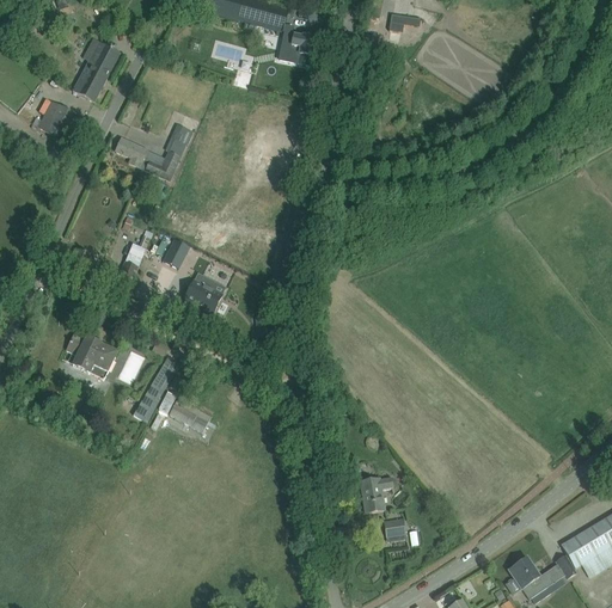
[(203,0),(202,8),(282,30),(289,4),(277,0),(203,0)]
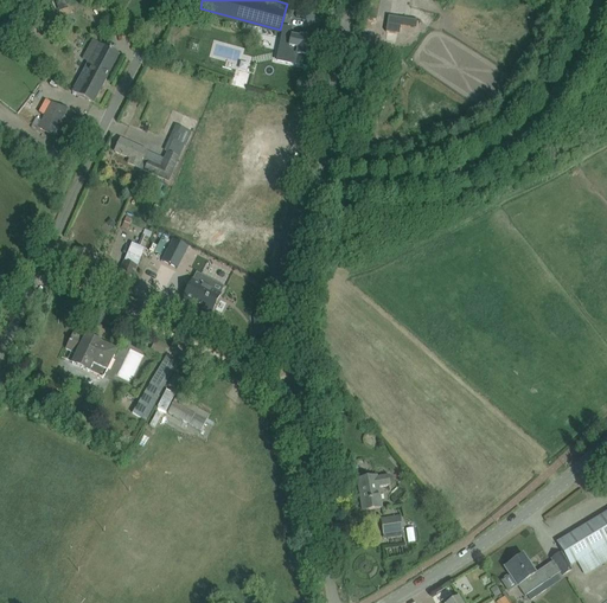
[(394,4),(391,19),(406,21),(407,13),(422,15),(422,8),(394,4)]
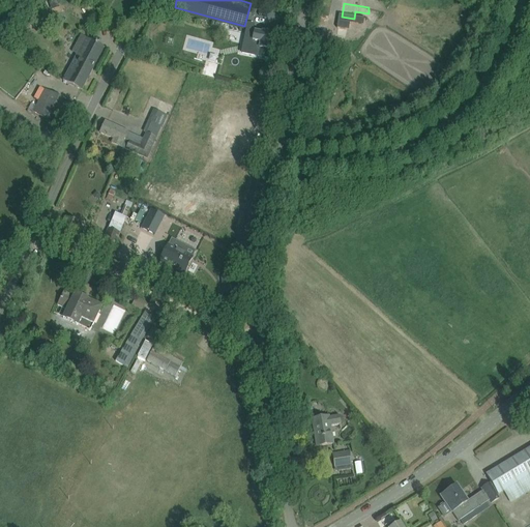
[(273,31),(262,29),(262,30),(254,29),(253,37),(260,39),(259,46),(260,46),(258,53),(268,56),(269,48),(270,48),(273,31)]
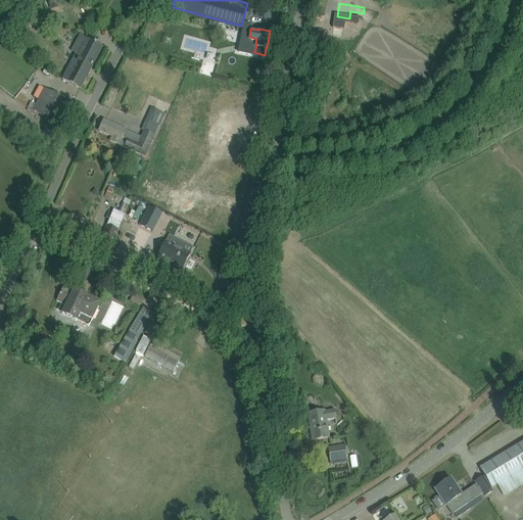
[(103,45),(89,37),(80,53),(77,51),(62,77),(81,87),(103,45)]
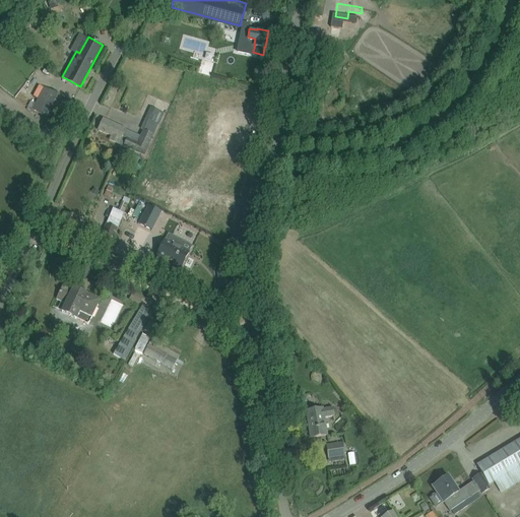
[(77,103),(40,82),(27,105),(66,124),(77,103)]
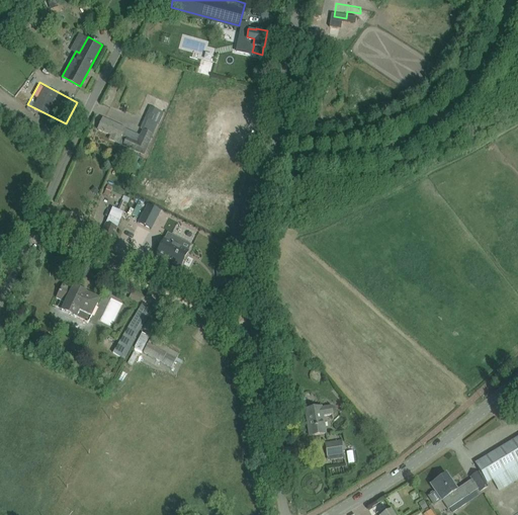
[(154,100),(150,111),(160,114),(164,103),(154,100)]
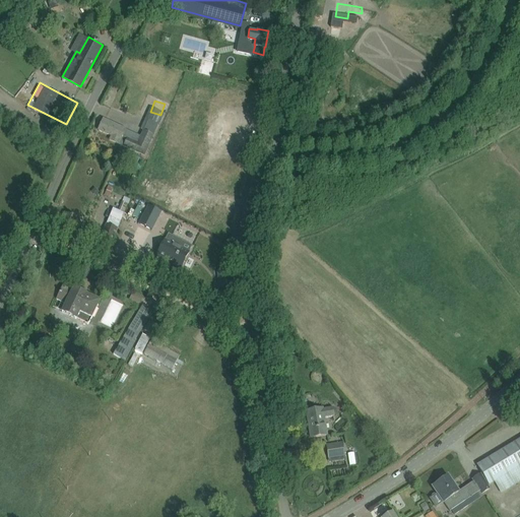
[(119,141),(126,126),(104,117),(99,128),(111,133),(110,137),(119,141)]
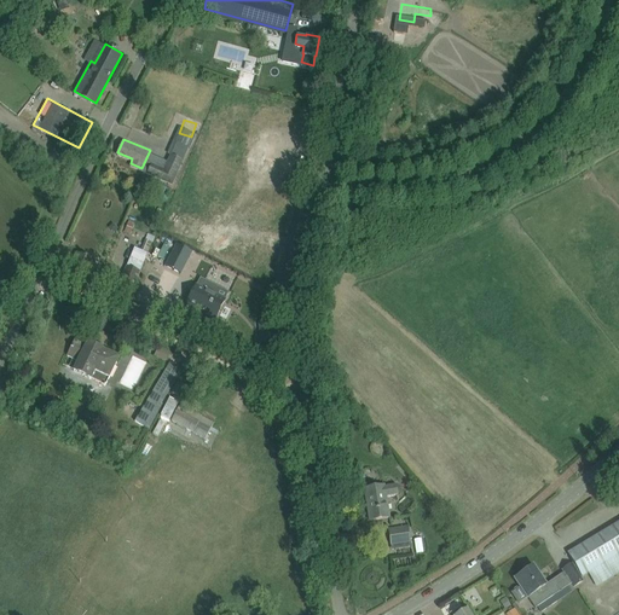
[(171,154),(165,168),(150,162),(145,172),(172,183),(183,158),(171,154)]
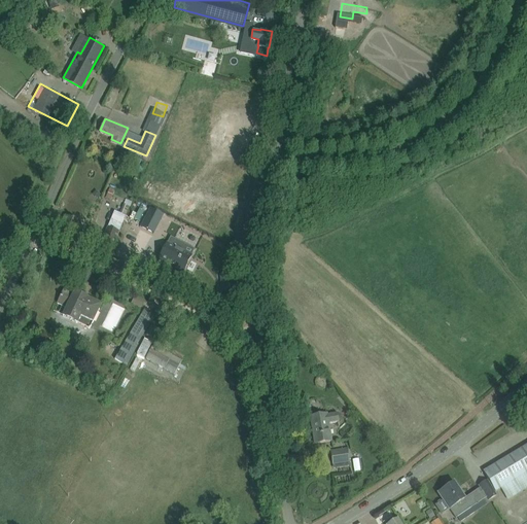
[(110,189),(115,193),(119,185),(113,182),(110,189)]
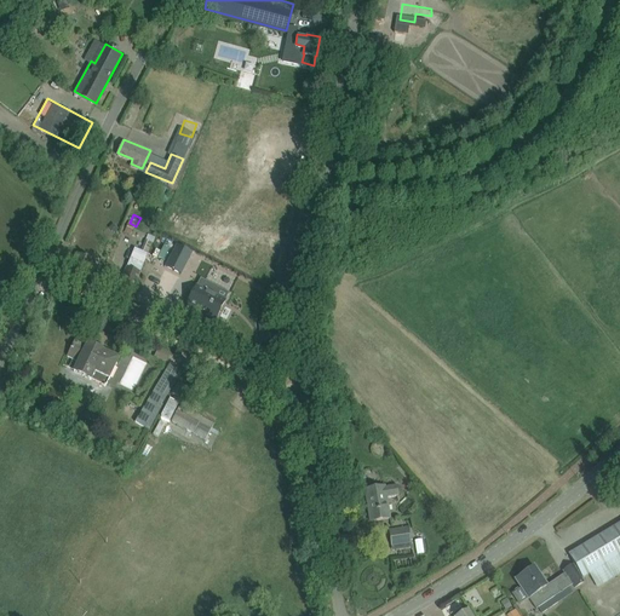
[(141,240),(133,258),(147,263),(154,245),(141,240)]
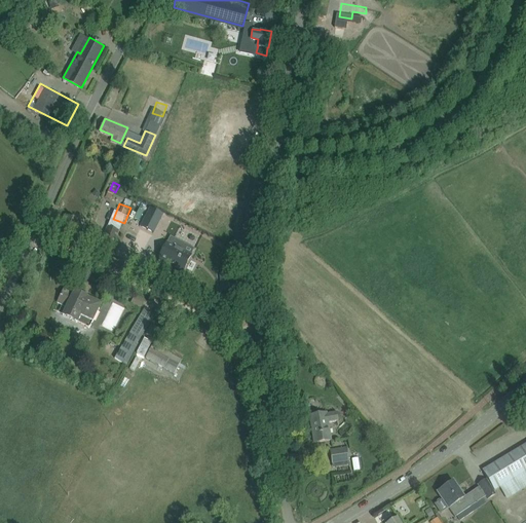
[(149,204),(141,223),(153,229),(162,211),(149,204)]
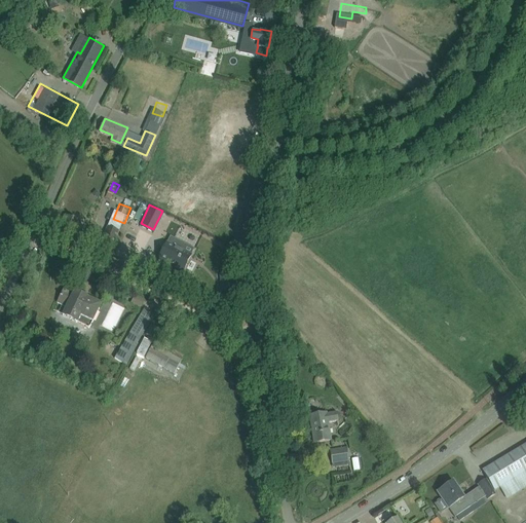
[(99,245),(110,249),(118,230),(107,225),(99,245)]
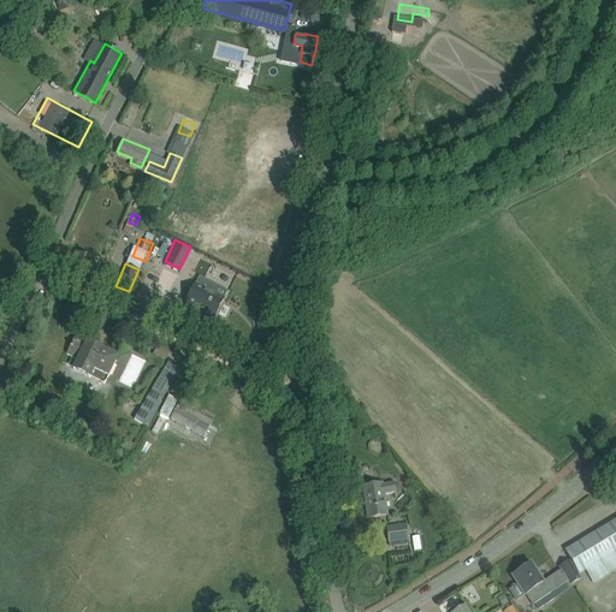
[(224,296),(211,289),(215,281),(200,274),(195,281),(185,302),(196,307),(196,304),(214,314),(224,296)]
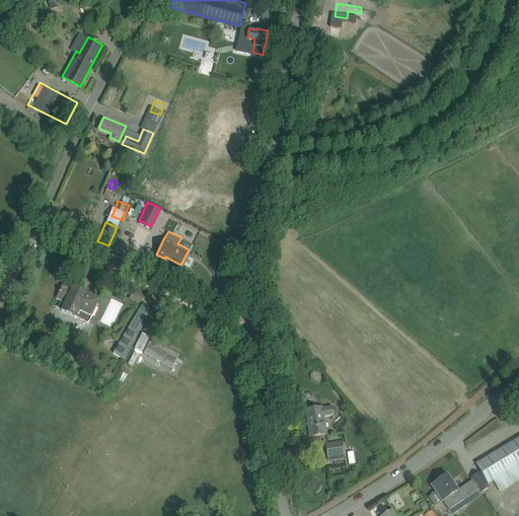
[(91,314),(99,297),(73,285),(64,281),(56,297),(65,301),(62,308),(76,315),(79,308),(91,314)]
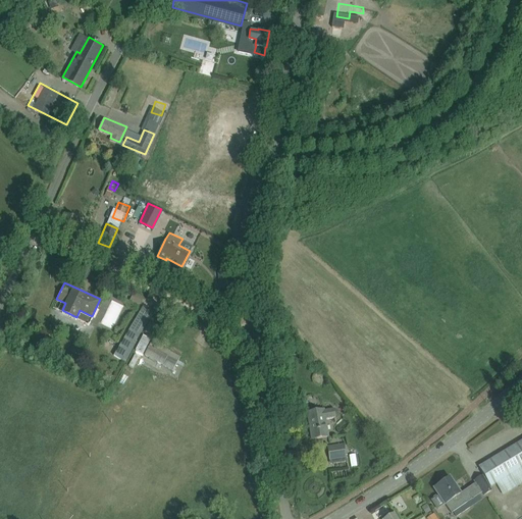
[(153,311),(143,305),(113,355),(123,361),(153,311)]
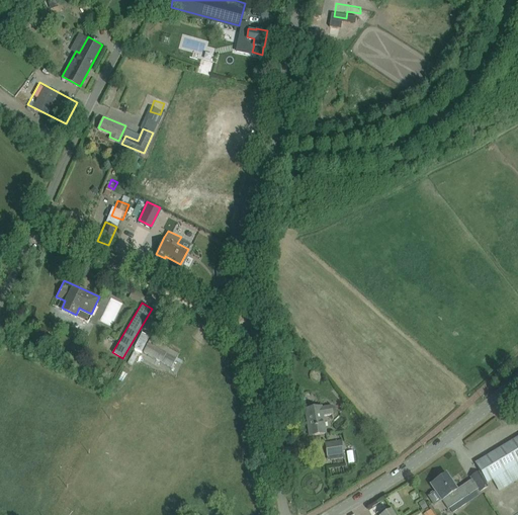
[(156,322),(149,318),(144,328),(151,331),(156,322)]
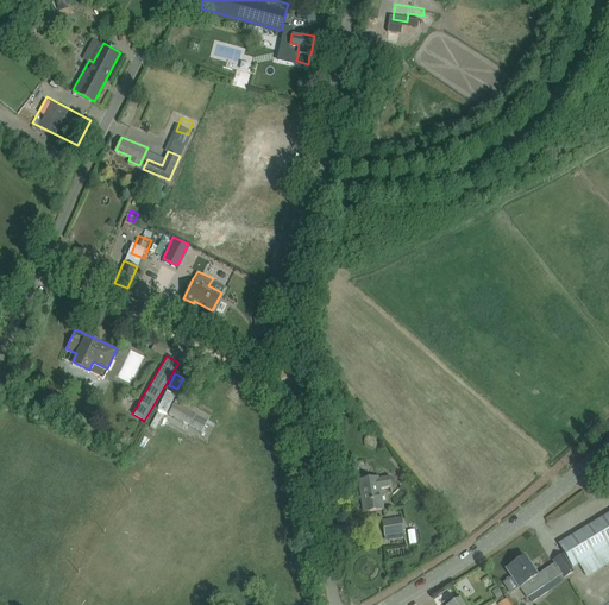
[(176,396),(168,411),(201,429),(209,414),(176,396)]
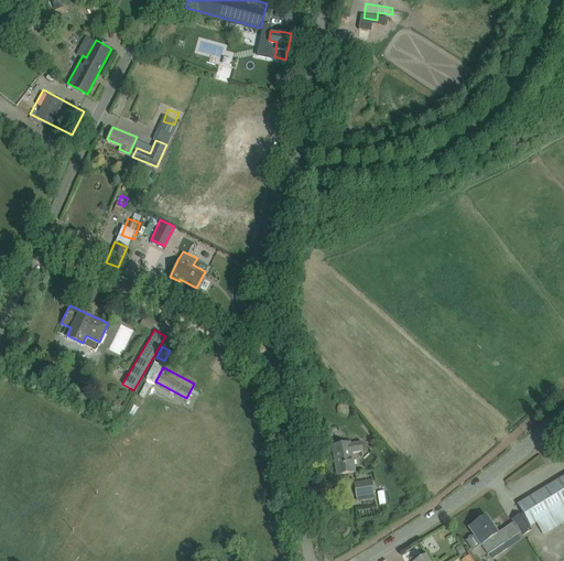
[(332,443),(335,463),(338,463),(340,472),(355,470),(351,451),(361,449),(360,439),(350,441),(349,440),(332,443)]
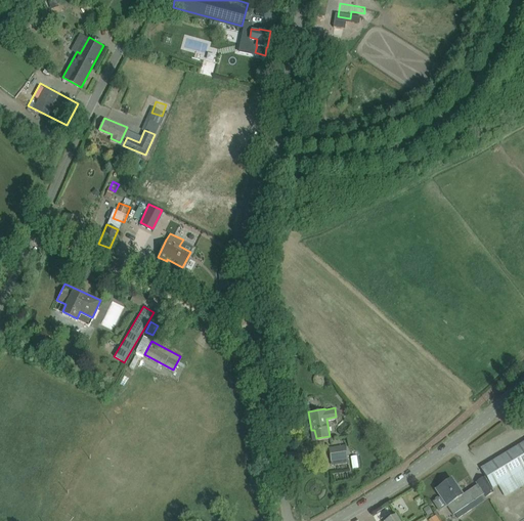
[(497,483),(505,494),(523,483),(523,439),(481,466),(492,486),(497,483)]
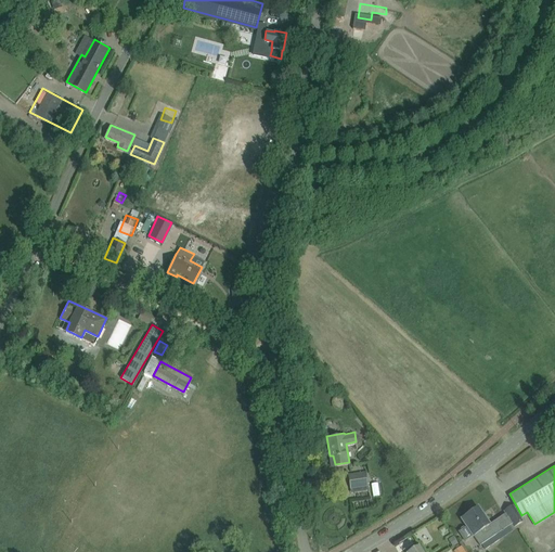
[(368,484),(365,470),(348,473),(350,487),(368,484)]
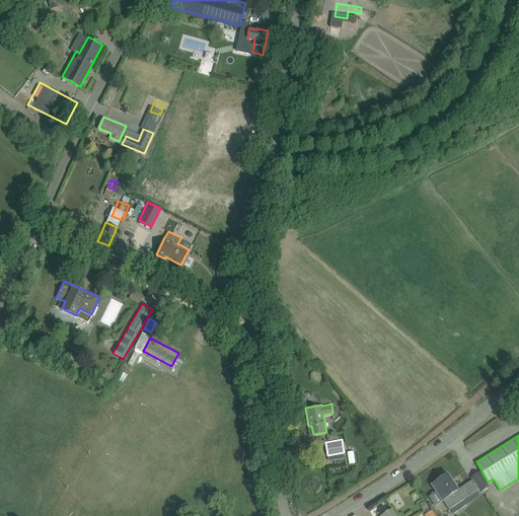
[(472,475),(473,476),(474,480),(462,489),(460,486),(456,488),(446,472),(432,483),(436,490),(434,491),(433,491),(432,492),(431,493),(429,495),(435,503),(442,499),(448,508),(450,506),(453,511),(466,502),(463,498),(479,487),(480,490),(489,486),(479,470),(472,475)]
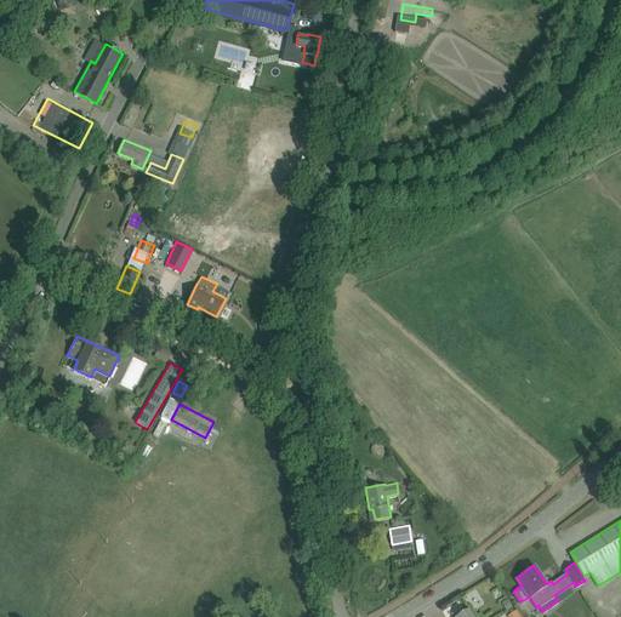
[(516,607),(520,616),(534,616),(527,601),(516,607)]
